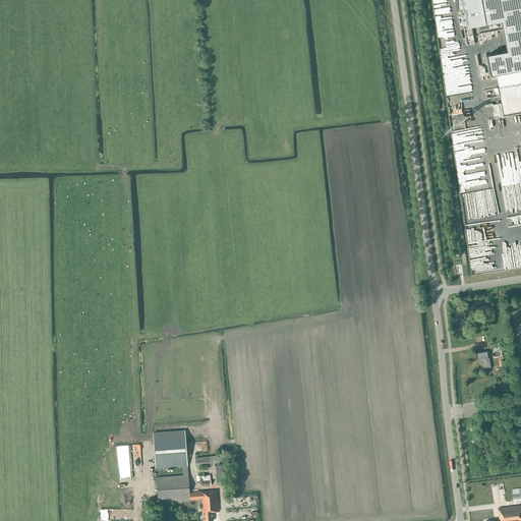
[(520,0),(462,0),(467,27),(503,21),(508,51),(488,54),(491,75),(520,69),(520,0)]
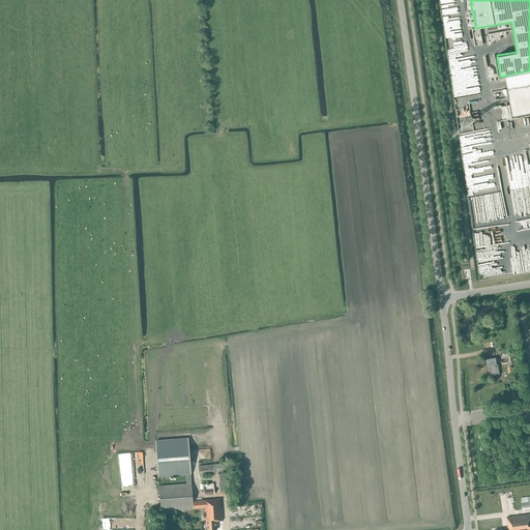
[(529,84),(507,89),(512,116),(529,113),(529,84)]
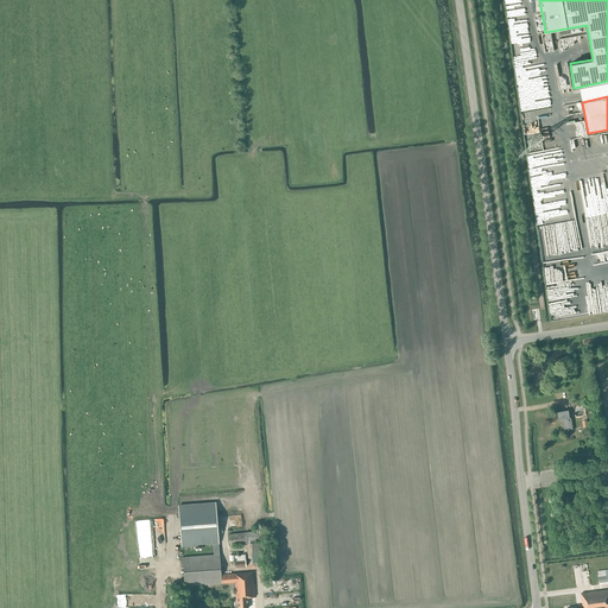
[(562,220),(570,216),(565,204),(557,208),(562,220)]
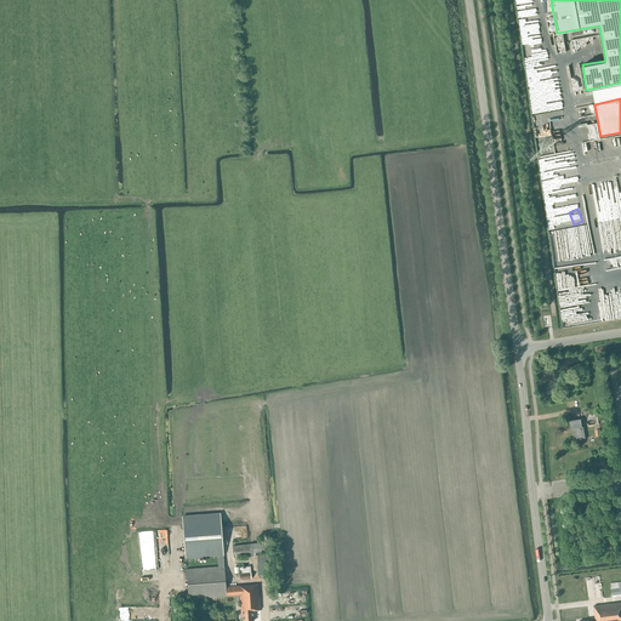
[(570,421),(571,428),(575,428),(577,440),(586,439),(584,426),(582,426),(581,419),(570,421)]
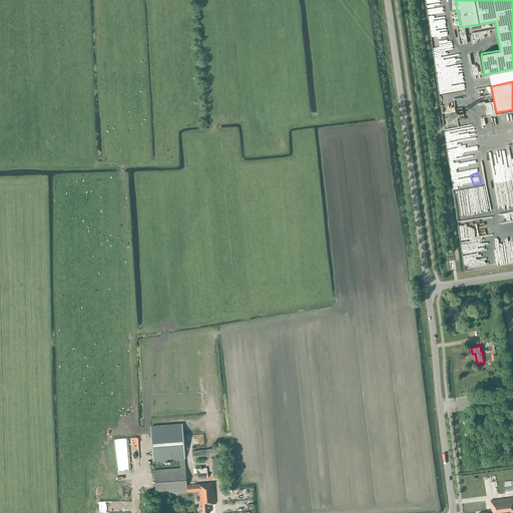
[(200,508),(200,512),(208,512),(208,504),(215,504),(213,482),(186,484),(181,424),(150,427),(153,460),(179,458),(180,468),(154,470),(156,495),(194,492),(194,497),(198,497),(199,508),(200,508)]
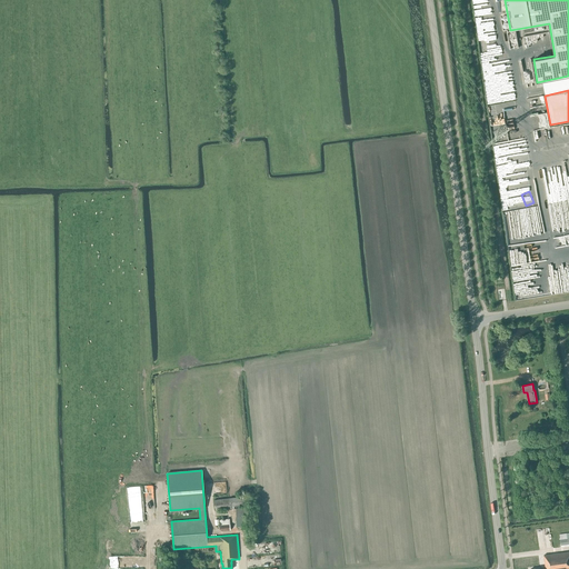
[(245,496),(213,500),(216,510),(235,508),(246,507),(245,496)]
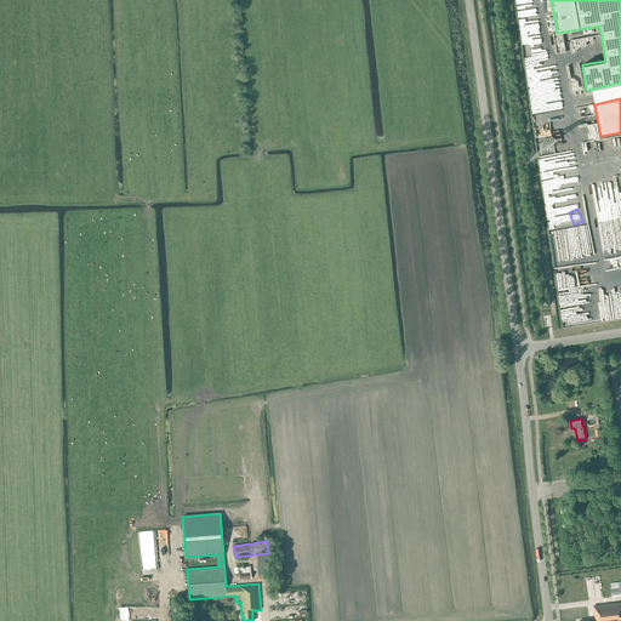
[(271,573),(268,553),(256,554),(258,574),(271,573)]
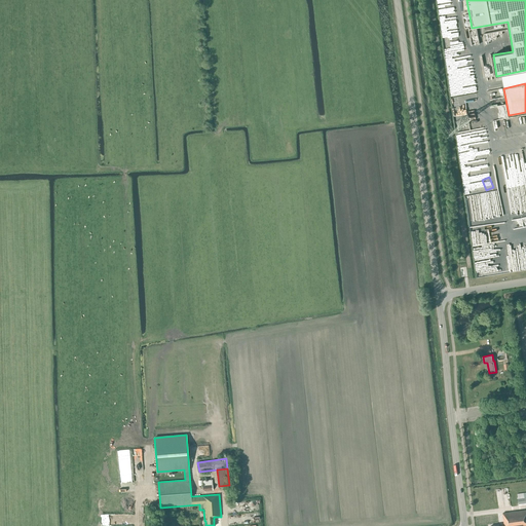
[(210,480),(210,478),(205,478),(207,480),(203,480),(203,490),(213,490),(213,480),(210,480)]
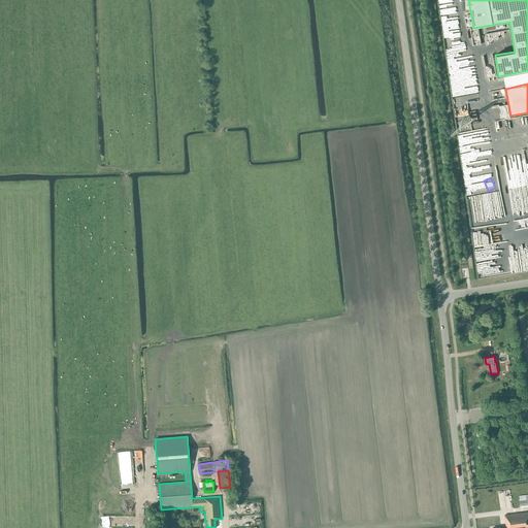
[(527,504),(527,494),(519,496),(521,506),(527,504)]
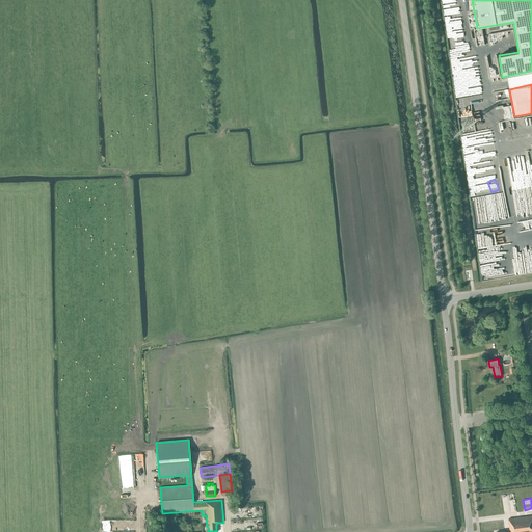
[(531,531),(531,515),(508,519),(510,530),(509,531),(531,531)]
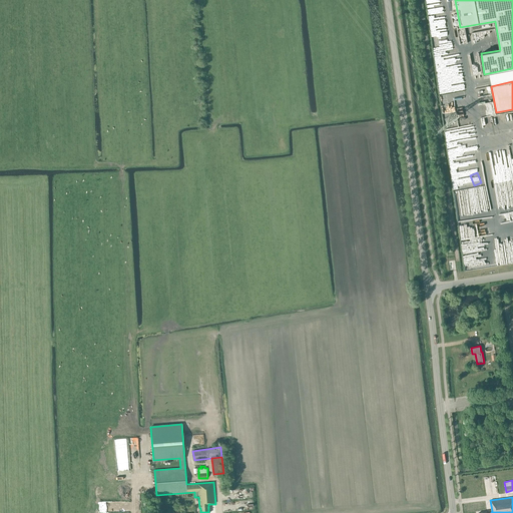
[(224,512),(241,511),(241,501),(224,501),(224,512)]
